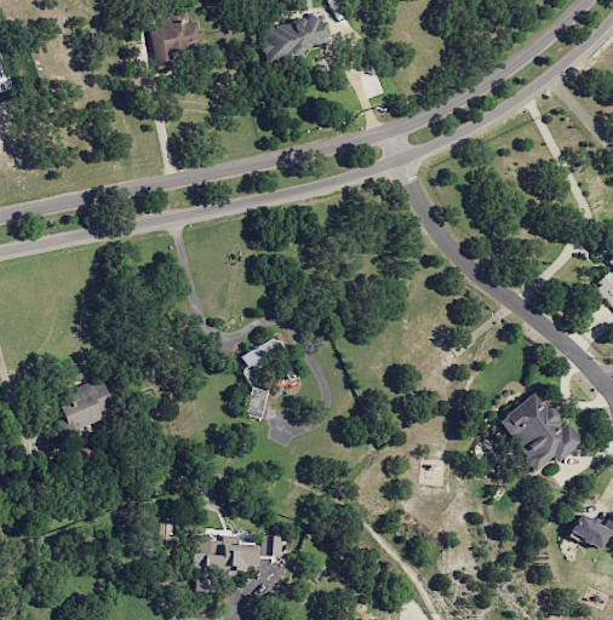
[(154,29),(160,68),(181,65),(178,51),(207,46),(204,21),(193,22),(192,11),(161,16),(162,28),(154,29)]
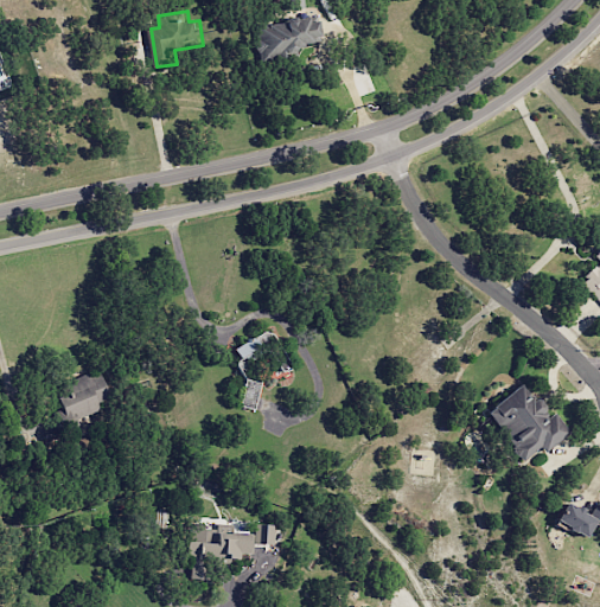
[(325,44),(319,16),(260,29),(266,57),(325,44)]
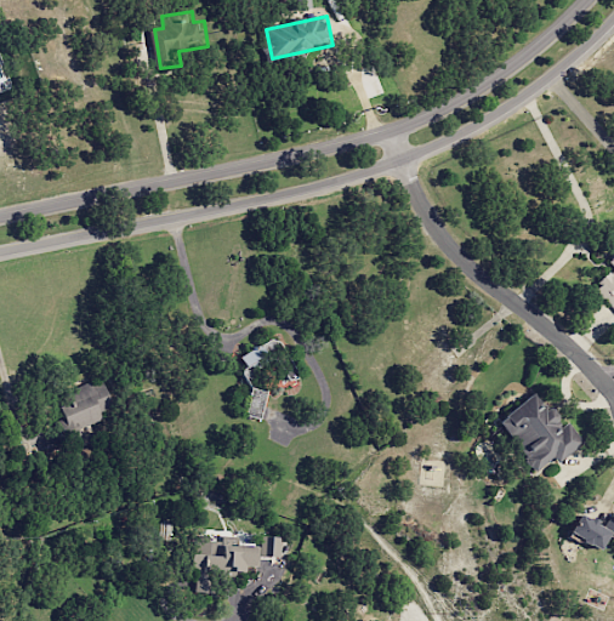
[(613,257),(610,260),(613,263),(613,269),(595,285),(613,308),(613,257)]
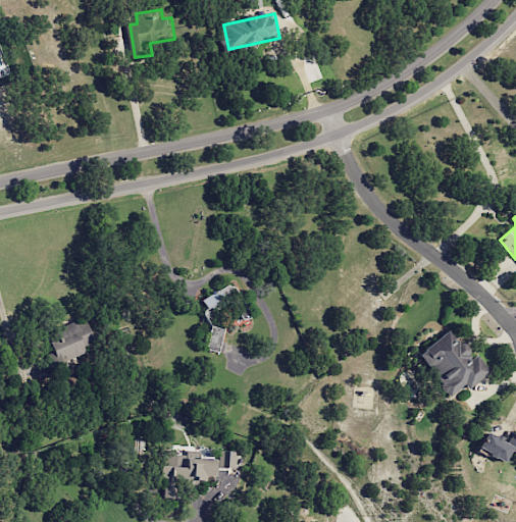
[(222,352),(225,330),(222,322),(225,303),(236,304),(243,320),(252,316),(240,286),(233,285),(203,299),(207,307),(206,310),(213,325),(209,349),(222,352)]
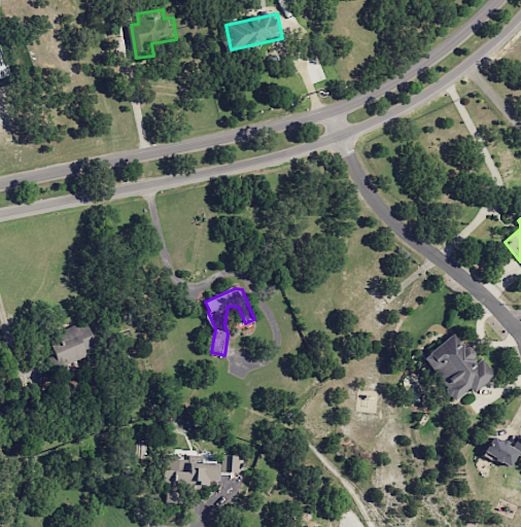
[(93,355),(91,350),(100,346),(90,321),(50,336),(66,375),(74,372),(71,363),(93,355)]
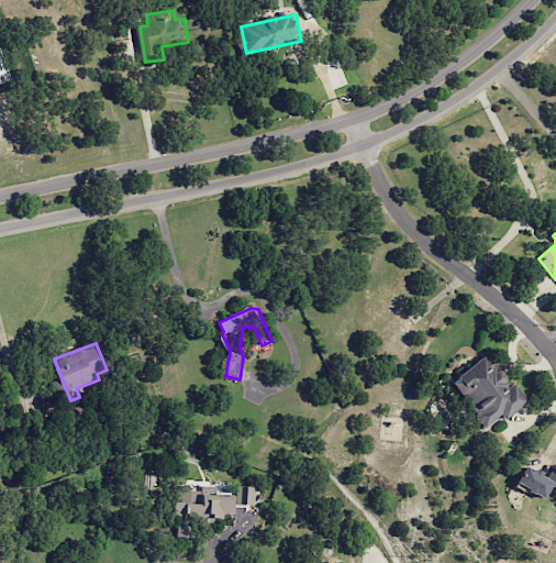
[(529,401),(515,383),(510,386),(486,354),(451,382),(485,428),(502,414),(506,418),(529,401)]
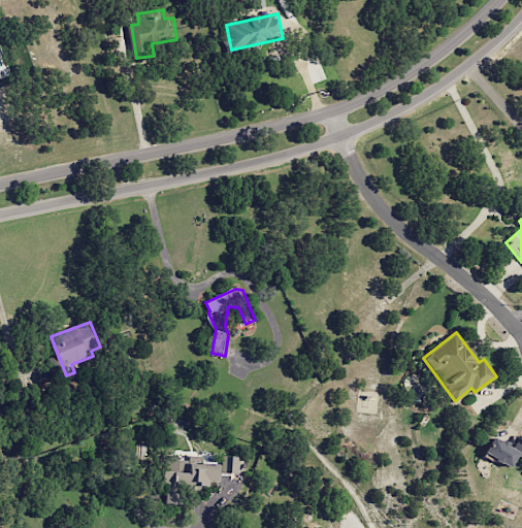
[(512,467),(521,447),(520,447),(519,450),(490,436),(483,454),(512,467)]
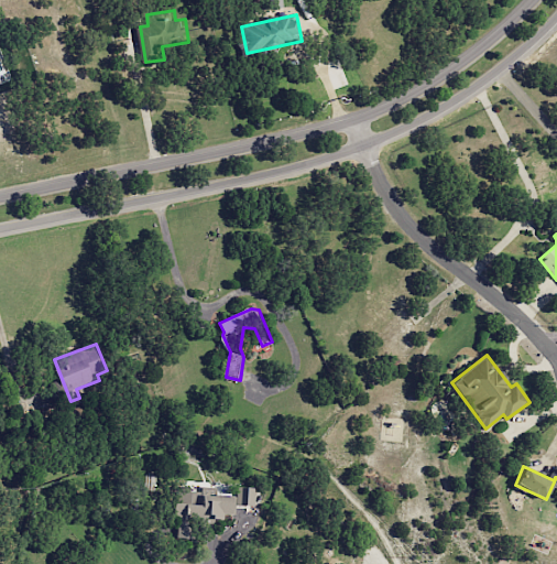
[(240,505),(257,506),(258,487),(241,487),(240,505)]
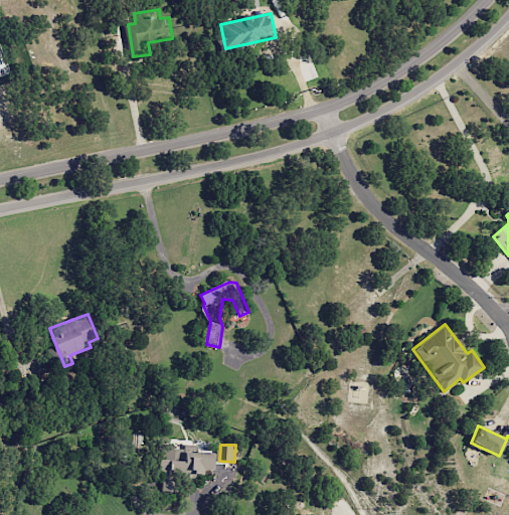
[(218,453),(162,449),(160,472),(204,474),(204,469),(217,470),(218,453)]
